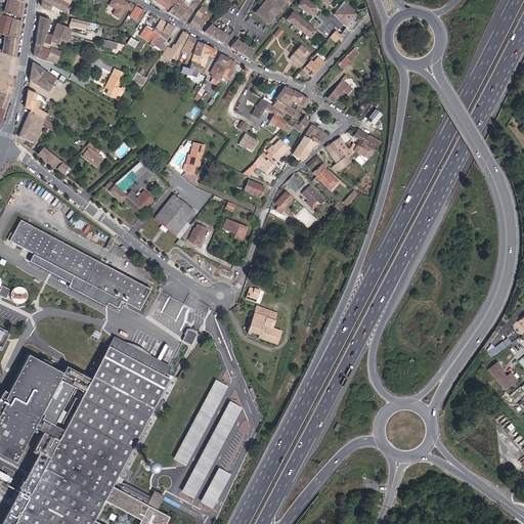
[(22,17),(24,2),(16,0),(7,0),(4,11),(22,17)]
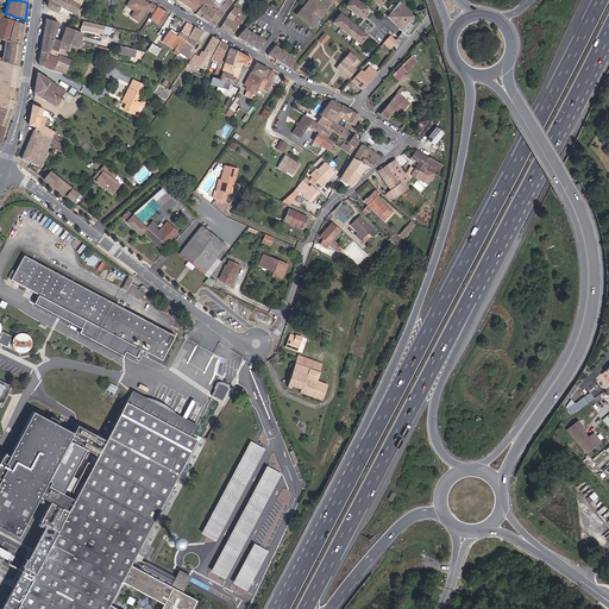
[(61,6),(64,10),(69,0),(48,0),(48,6),(58,12),(61,6)]
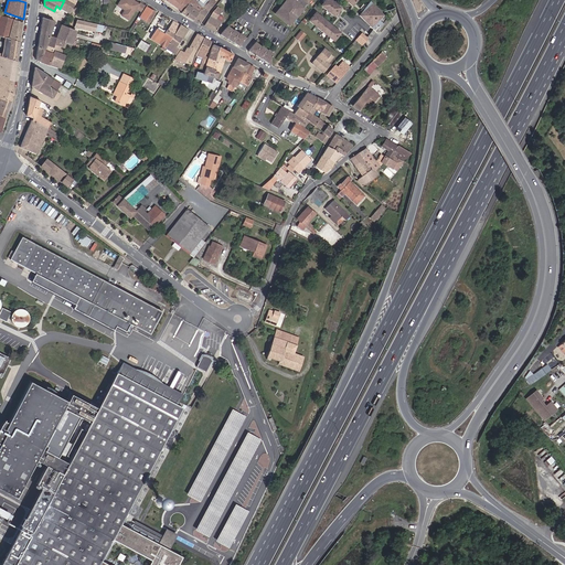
[(64,0),(60,9),(68,13),(75,0),(64,0)]
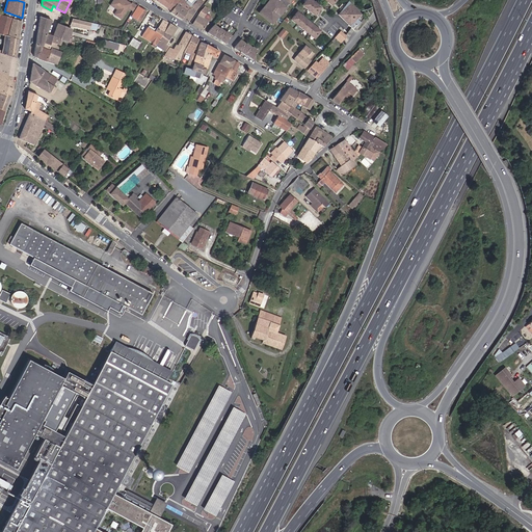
[(128,9),(131,4),(127,1),(126,2),(124,1),(125,0),(124,0),(113,0),(110,7),(116,11),(113,17),(121,21),(128,9)]
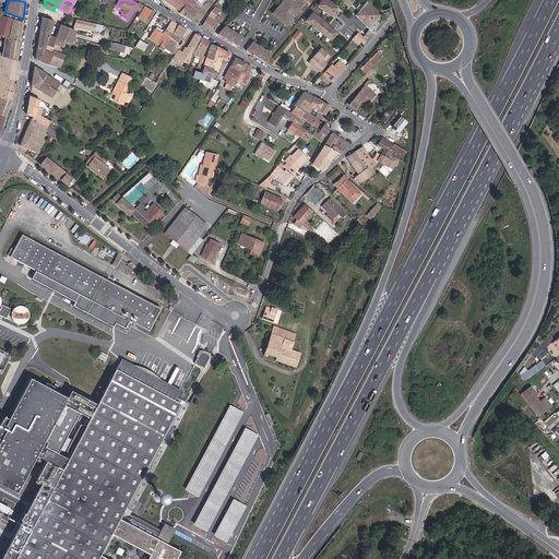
[(171,0),(169,3),(180,11),(188,0),(171,0)]
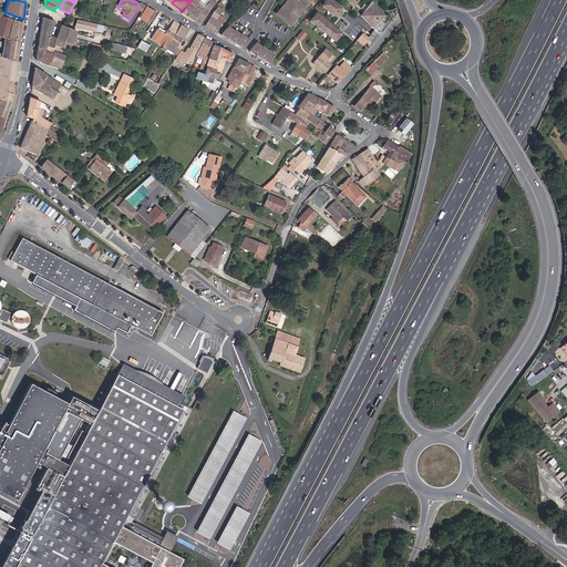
[(191,0),(183,11),(181,12),(187,16),(199,0),(191,0)]
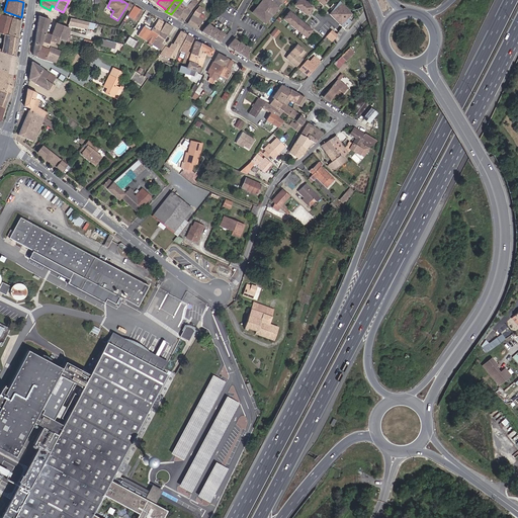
[(182,0),(171,14),(177,18),(181,13),(182,10),(188,4),(190,1),(188,0),(182,0)]
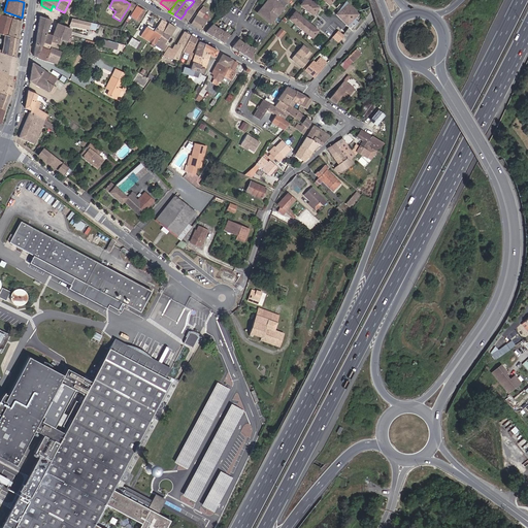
[(257,12),(269,23),(271,21),(270,21),(272,18),(273,19),(279,10),(278,10),(281,7),(282,8),(287,2),(286,1),(287,0),(278,0),(277,2),(274,0),(267,0),(266,0),(260,8),(261,8),(259,10),(258,10),(257,12)]
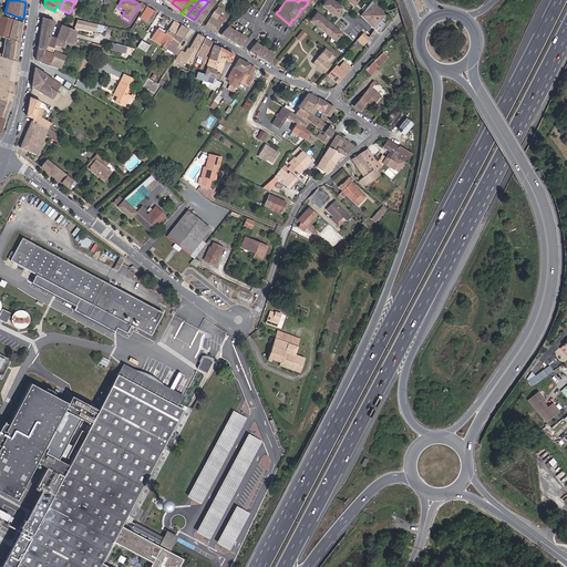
[(339,8),(341,6),(333,0),(326,0),(322,4),(334,14),(336,12),(338,13),(341,10),(339,8)]
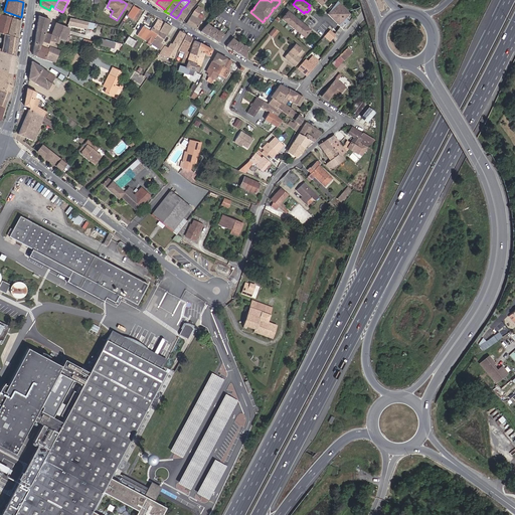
[(352,15),(347,10),(339,2),(335,6),(334,5),(328,10),(329,11),(327,14),(343,28),(352,15)]
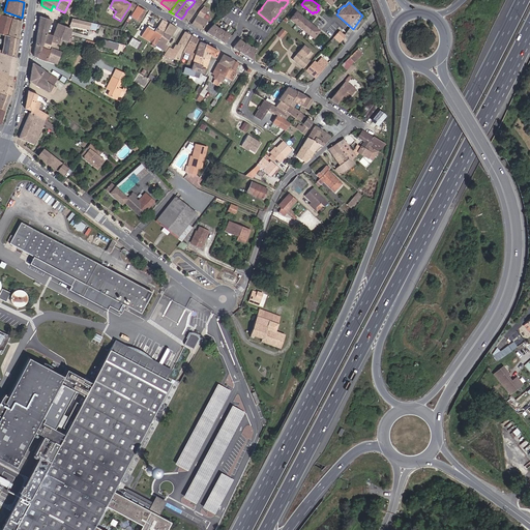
[(131,12),(136,6),(131,3),(130,4),(127,9),(131,12)]
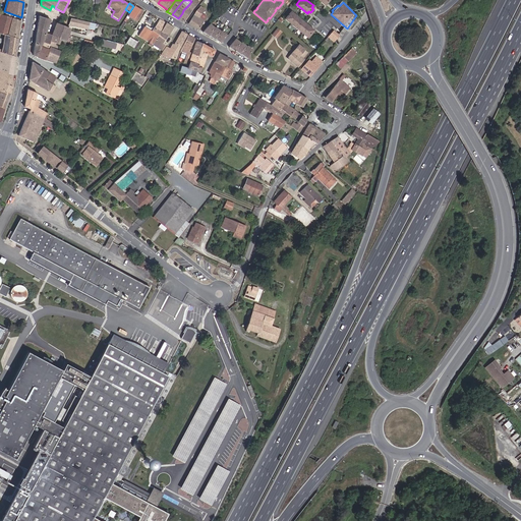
[(135,6),(129,16),(136,20),(142,11),(135,6)]
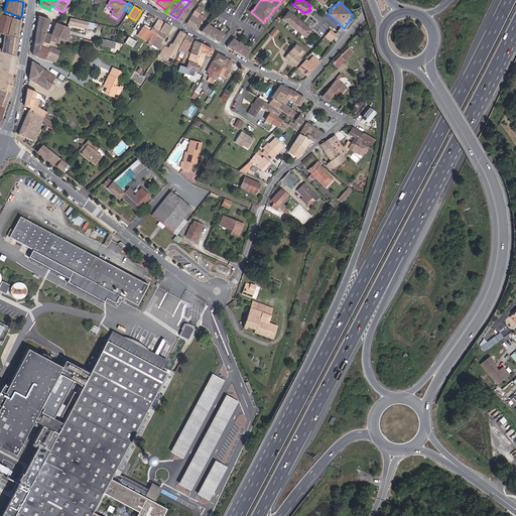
[(310,29),(288,11),(282,18),(305,36),(310,29)]
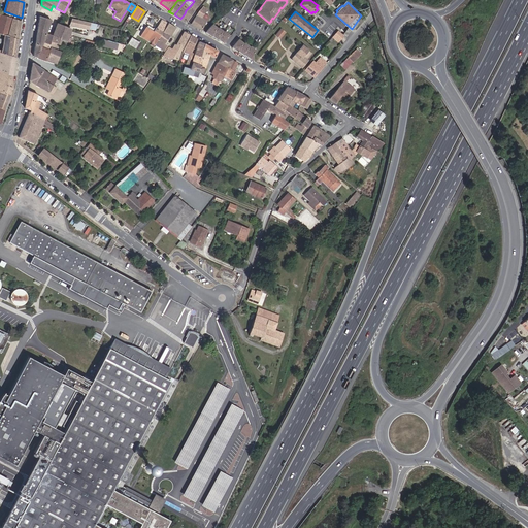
[(0,13),(0,33),(4,34),(19,39),(21,21),(0,13)]
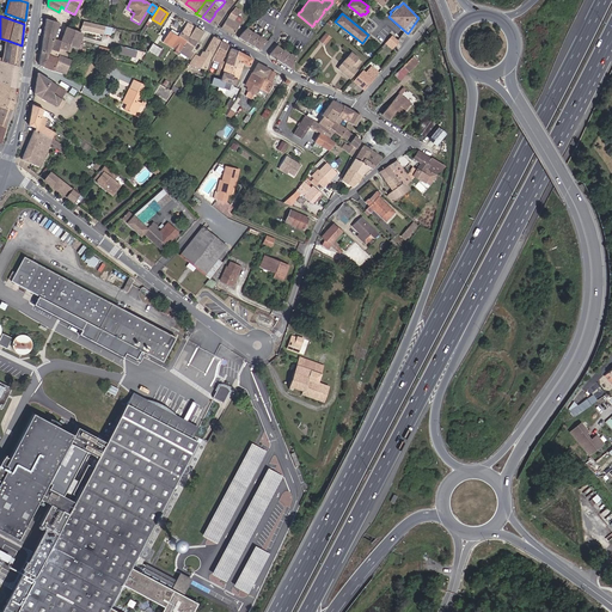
[(222,26),(233,35),(242,24),(231,17),(222,26)]
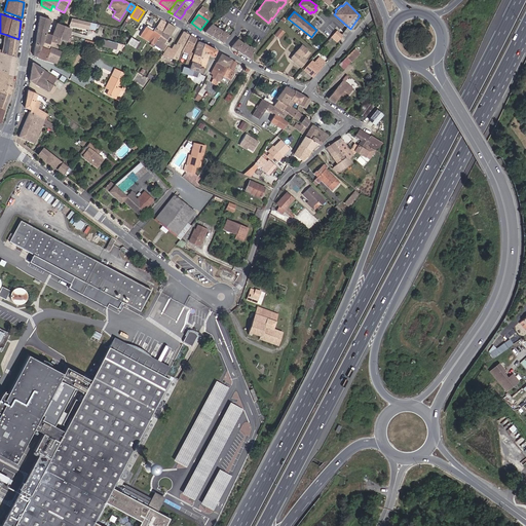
[(50,20),(39,16),(39,21),(36,36),(44,38),(46,34),(50,20)]
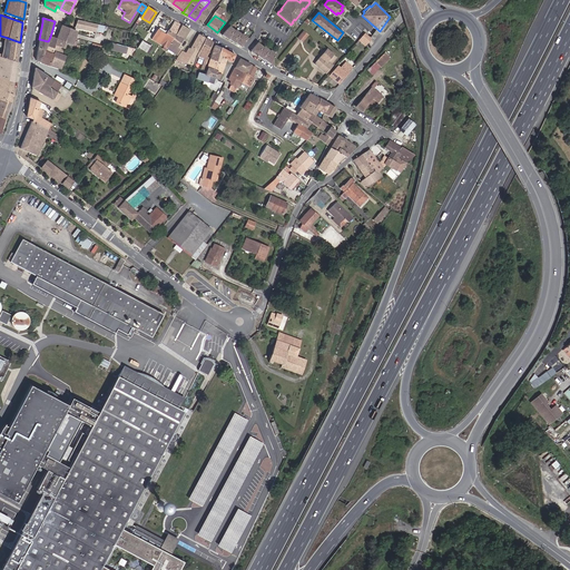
[(96,32),(98,25),(81,20),(76,27),(96,32)]
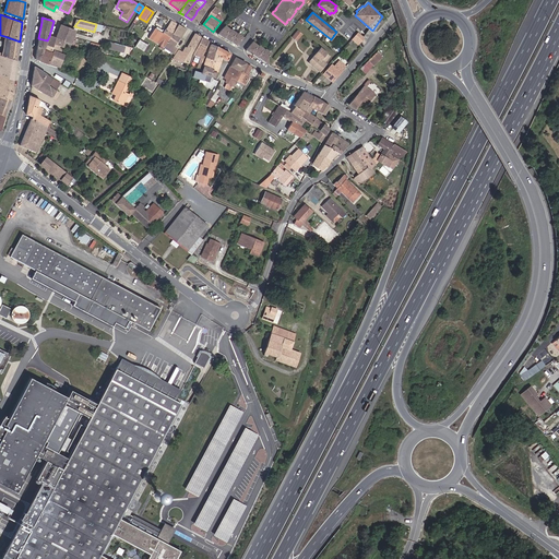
[(175,23),(171,21),(165,30),(169,32),(175,23)]
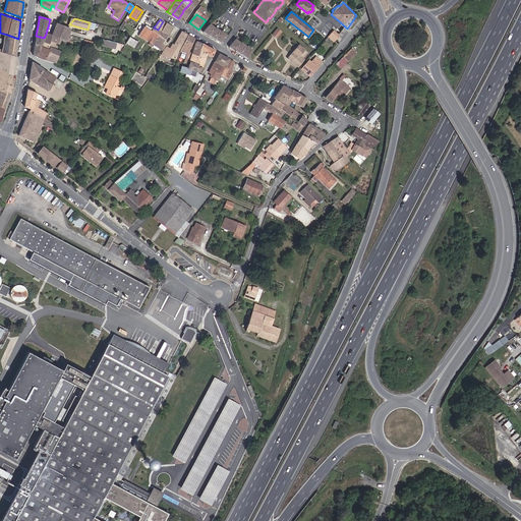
[(158,30),(160,32),(166,22),(163,21),(158,30)]
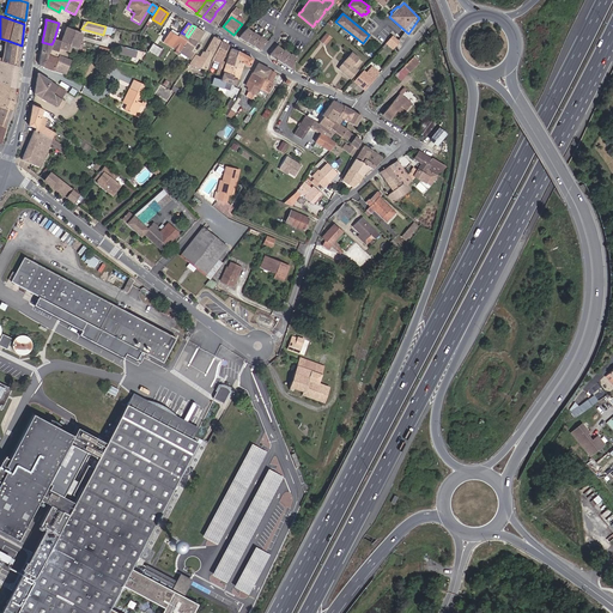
[(111,36),(114,28),(105,26),(103,34),(111,36)]
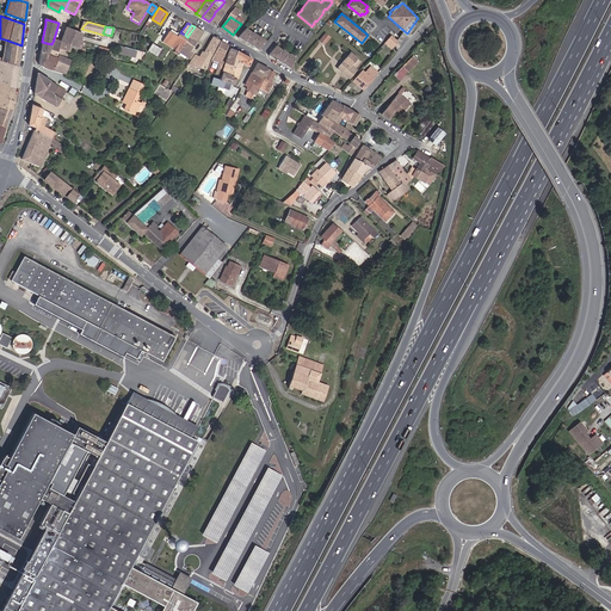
[(195,26),(187,37),(197,42),(203,32),(195,26)]
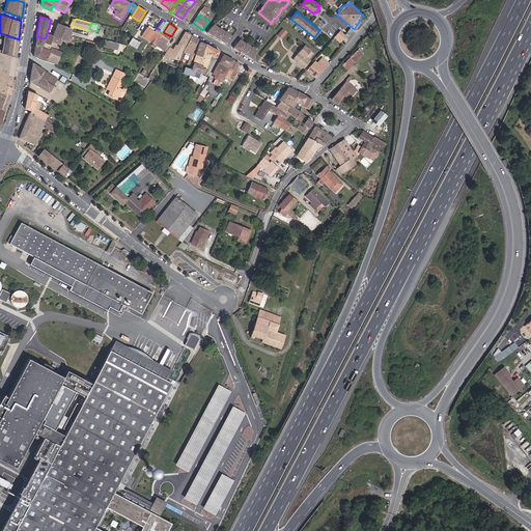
[(71,34),(72,30),(58,24),(55,30),(71,34)]
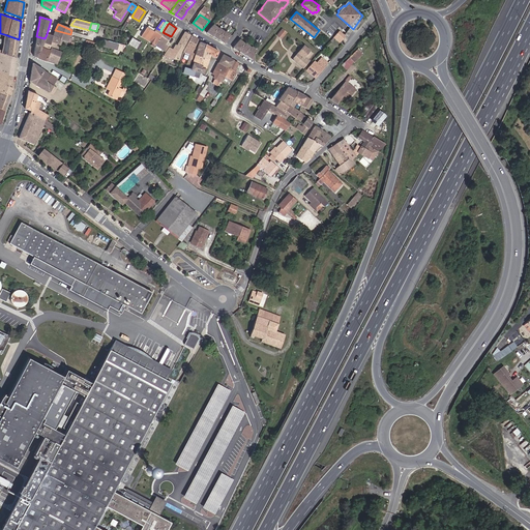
[(213,24),(206,32),(225,43),(231,35),(225,31),(225,32),(219,28),(218,29),(213,24)]
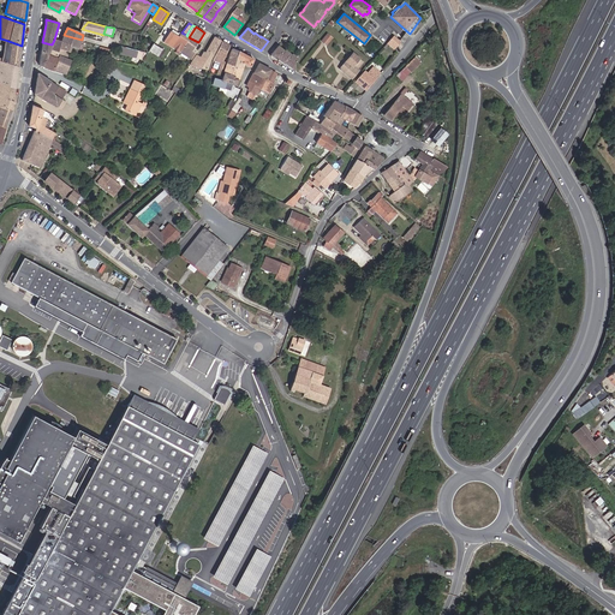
[(163,42),(180,52),(189,37),(186,35),(181,33),(179,37),(171,33),(163,42)]
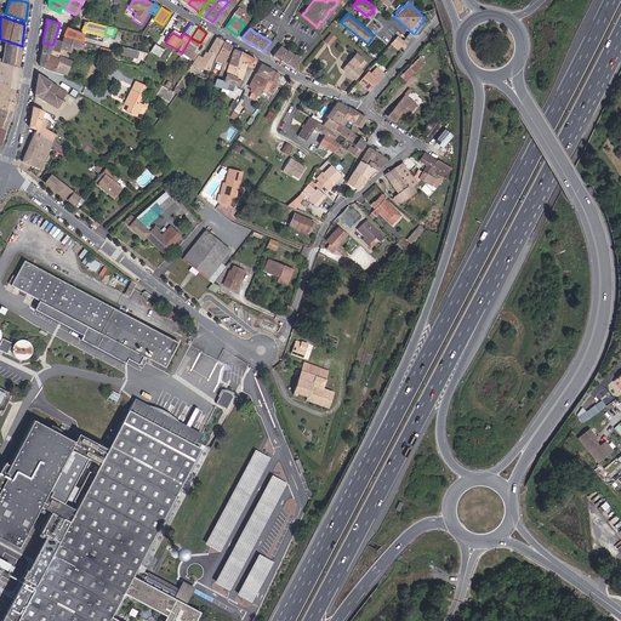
[(329,45),(335,38),(330,34),(324,41),(329,45)]
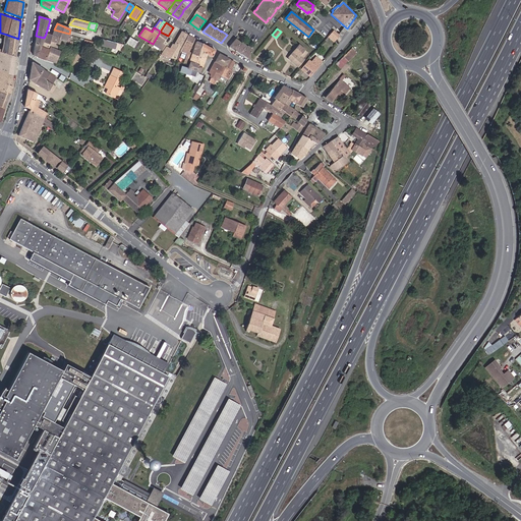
[(54,30),(52,36),(50,41),(59,44),(61,41),(66,42),(69,34),(54,30)]
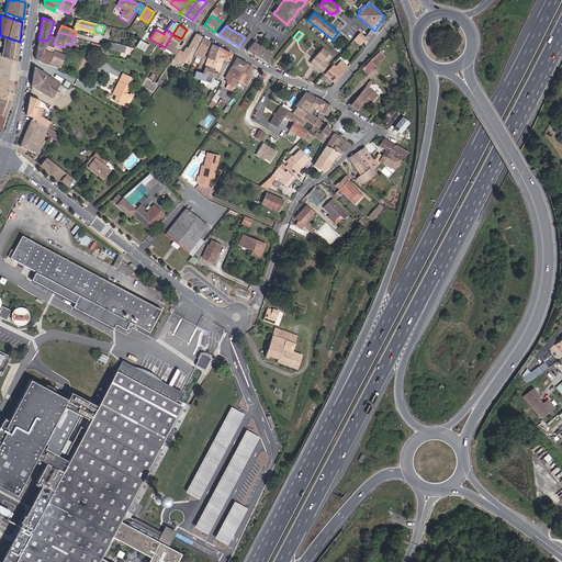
[(360,44),(366,37),(359,32),(353,38),(360,44)]
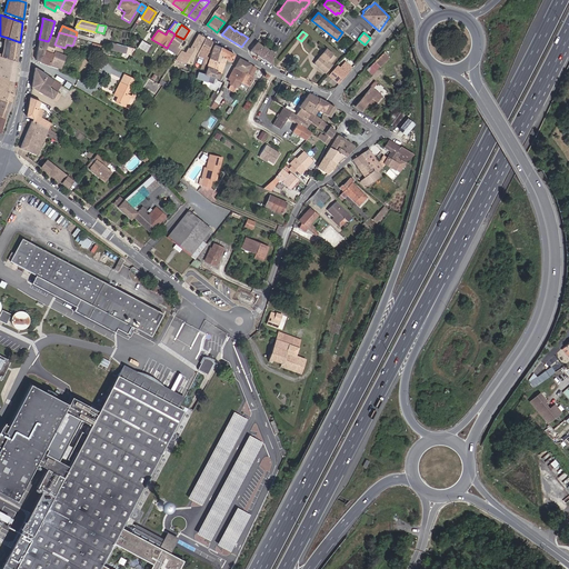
[(175,35),(167,48),(177,55),(181,49),(178,47),(183,39),(175,35)]
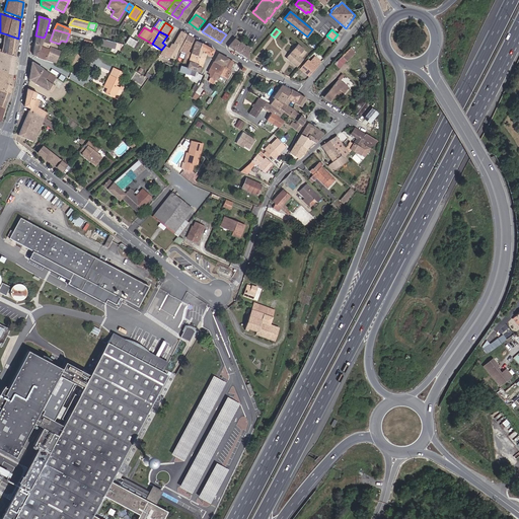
[(178,48),(186,34),(180,31),(173,45),(170,44),(168,47),(176,51),(178,48)]
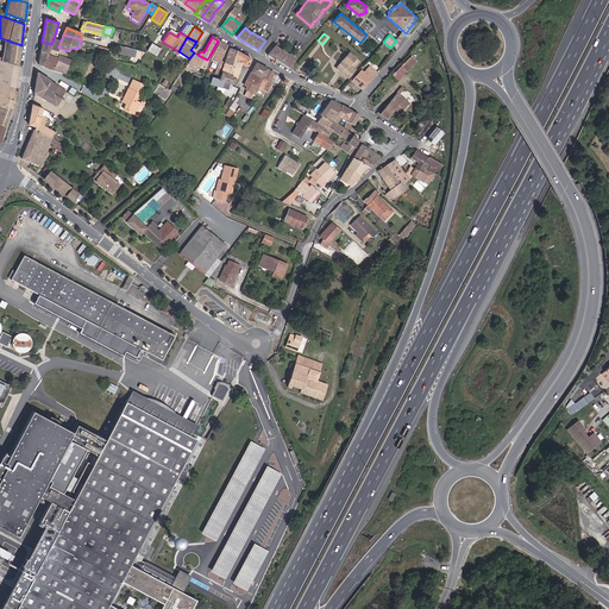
[(0,61),(18,67),(22,45),(5,39),(4,52),(1,58),(0,57),(0,61)]
